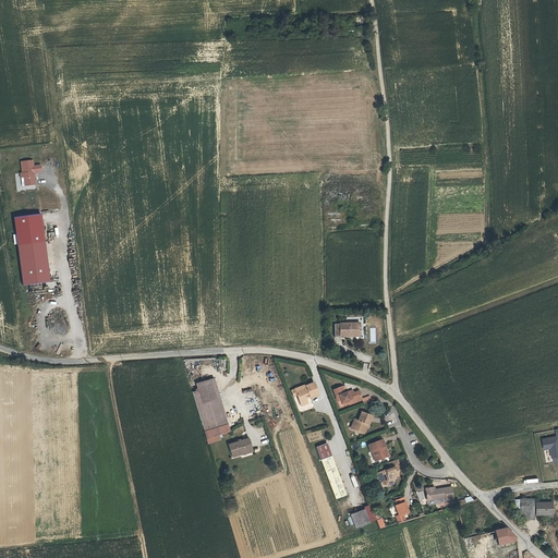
[(35,185),(34,172),(40,172),(39,166),(33,167),(33,161),(21,162),(23,186),(35,185)]
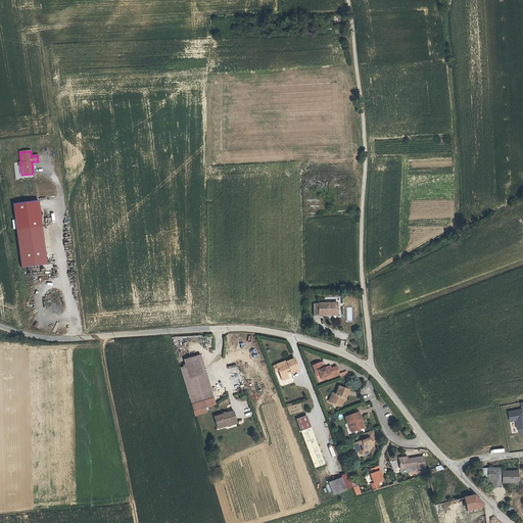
[(40,228),(16,231),(21,268),(45,265),(40,228)]
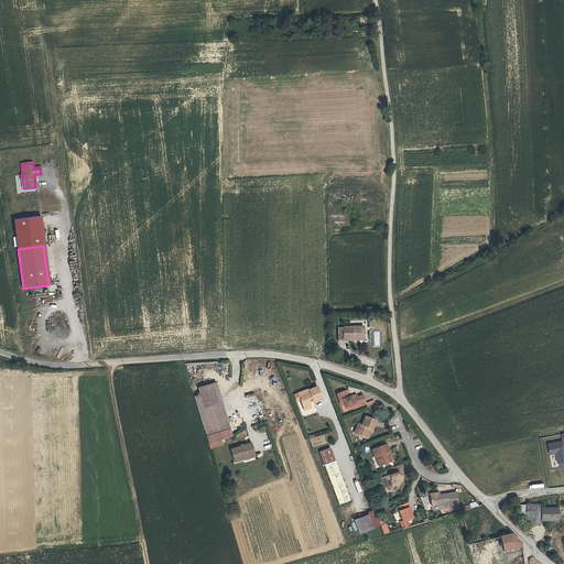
[(346,326),(346,339),(353,339),(353,336),(367,336),(367,326),(346,326)]
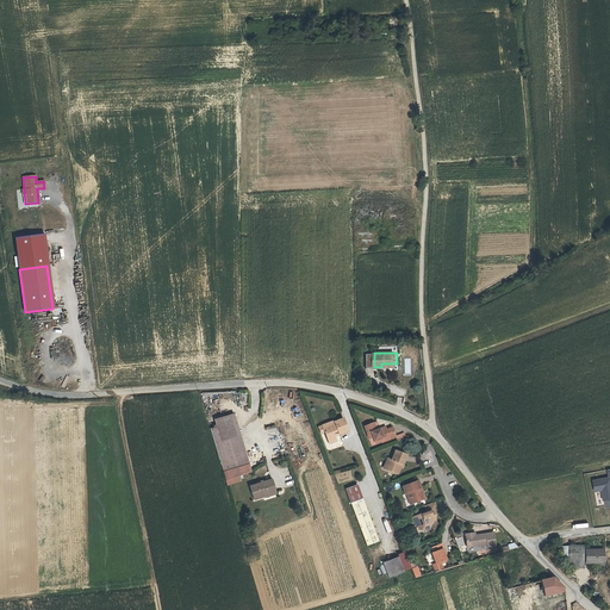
[(215,417),(216,423),(223,440),(236,435),(229,412),(215,417)]
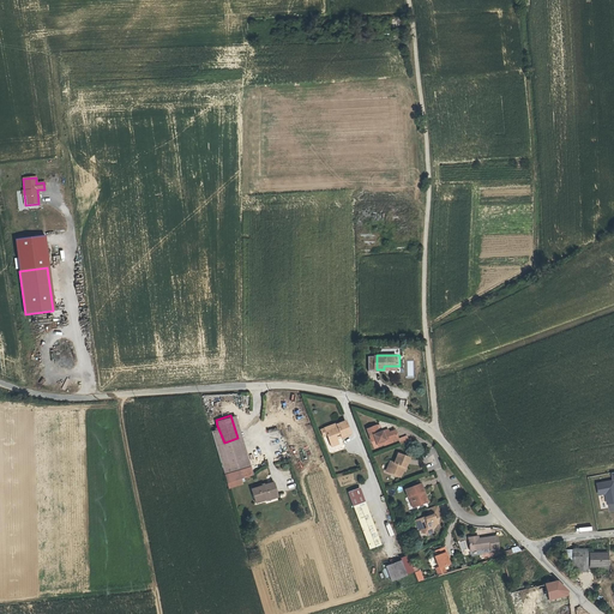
[(335,422),(323,426),(326,433),(325,434),(329,445),(337,441),(336,438),(335,434),(338,433),(339,437),(348,433),(343,420),(335,423),(335,422)]
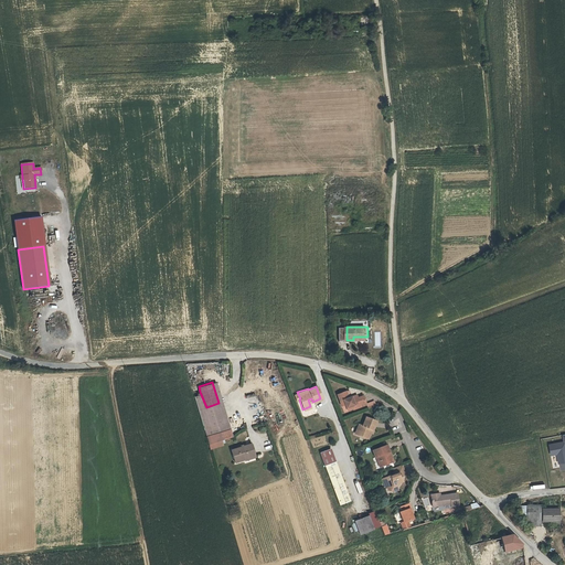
[(343,401),(344,404),(351,402),(352,405),(364,401),(361,391),(355,393),(351,395),(350,392),(348,393),(344,387),(336,391),(340,402),(343,401)]
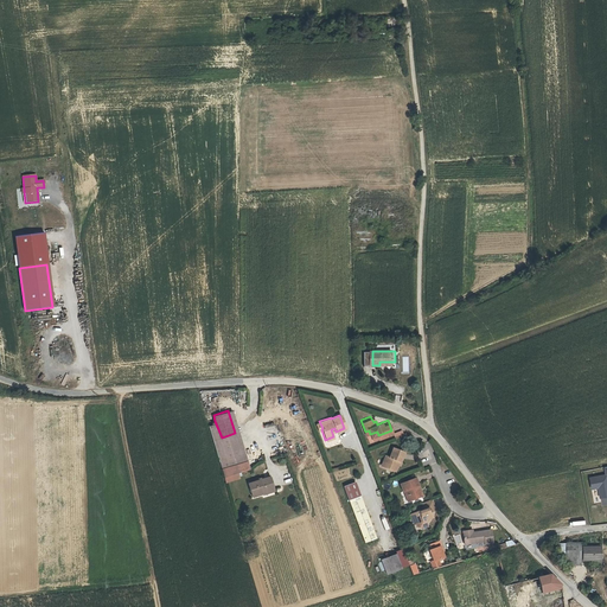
[(238,433),(235,433),(222,438),(215,421),(209,423),(223,470),(248,462),(238,433)]
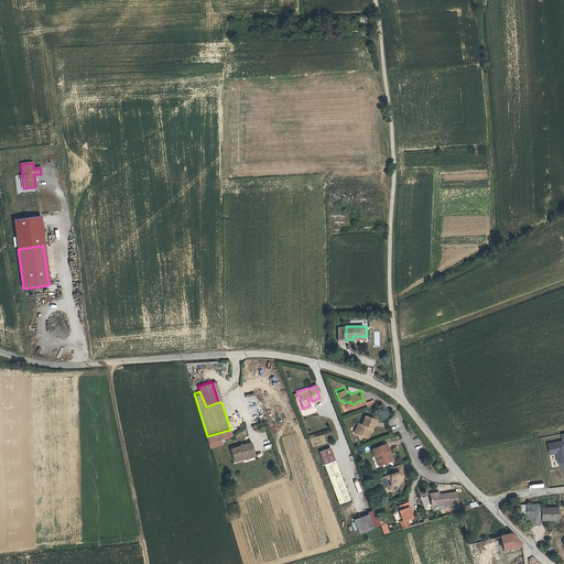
[(358,420),(354,430),(365,434),(369,424),(370,425),(373,416),(364,412),(359,421),(358,420)]
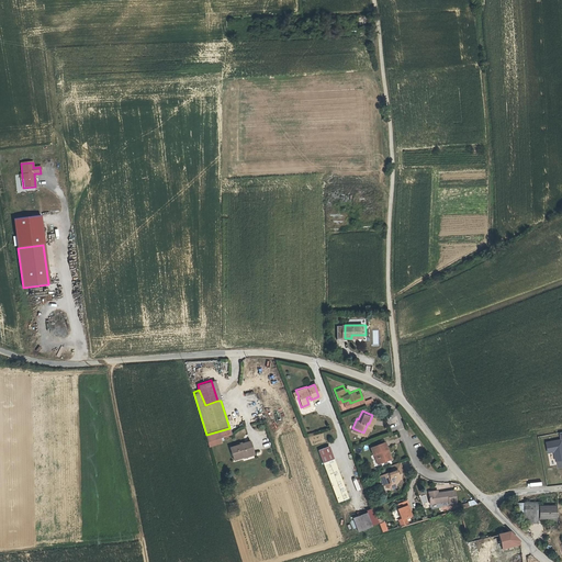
[(232,435),(229,428),(206,435),(208,441),(232,435)]
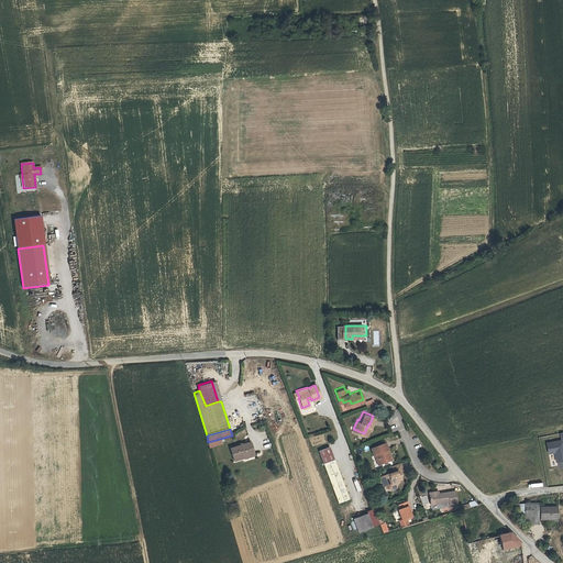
[(562,433),(560,434),(561,440),(545,442),(548,454),(554,453),(555,462),(562,460),(562,433)]
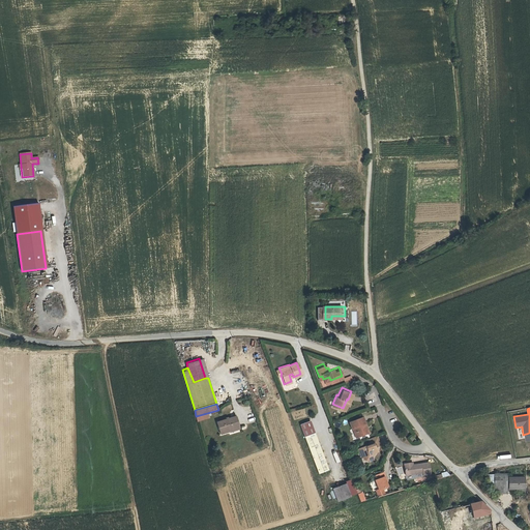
[(349,418),(352,425),(353,425),(354,430),(356,429),(357,433),(367,430),(366,427),(364,425),(364,423),(365,422),(362,414),(349,418)]
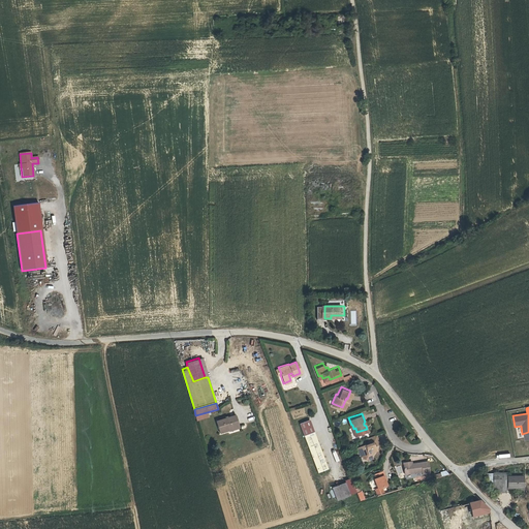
[(220,434),(229,431),(229,429),(232,428),(229,418),(217,422),(220,434)]
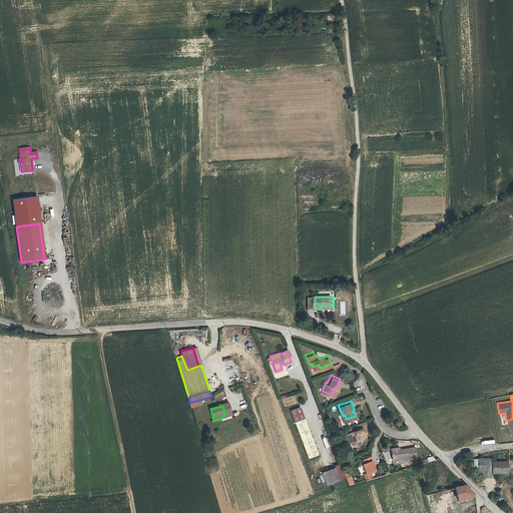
[(308,459),(319,456),(301,407),(291,411),(308,459)]
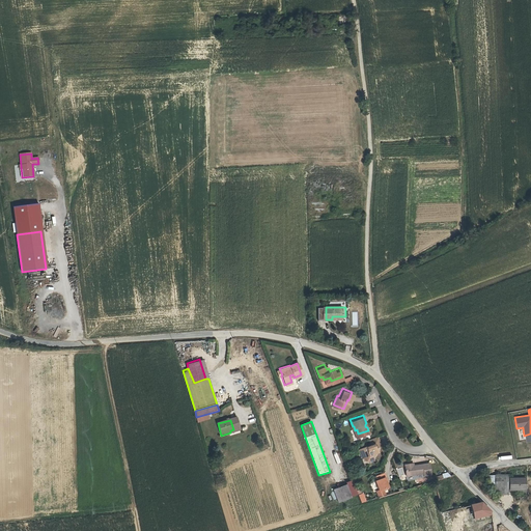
[(369,442),(360,445),(363,454),(364,456),(368,458),(373,456),(371,451),(378,449),(375,444),(380,442),(376,434),(368,437),(369,442)]
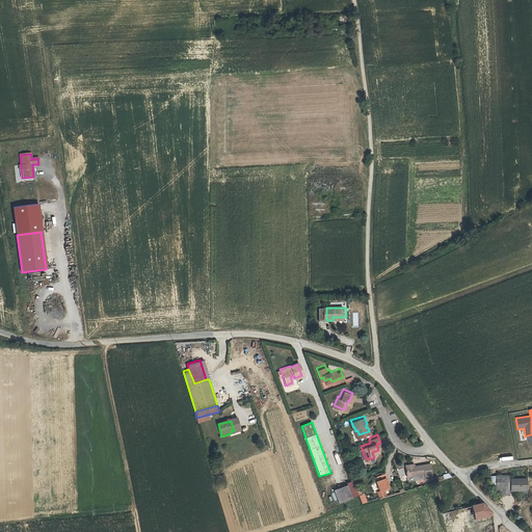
[(406,475),(426,474),(426,476),(430,476),(430,464),(411,466),(411,464),(405,464),(406,475)]
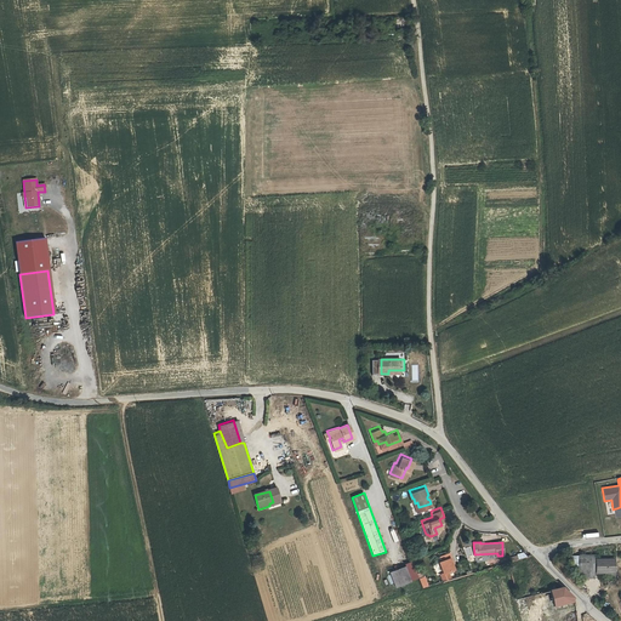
[(453,563),(448,551),(437,556),(438,559),(436,560),(440,573),(439,574),(443,582),(450,580),(448,571),(454,569),(451,563),(453,563)]
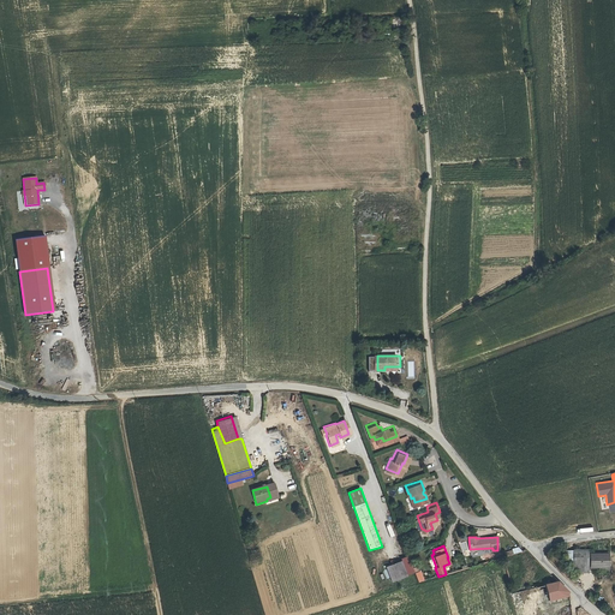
[(586,573),(586,551),(572,551),(572,574),(586,573)]
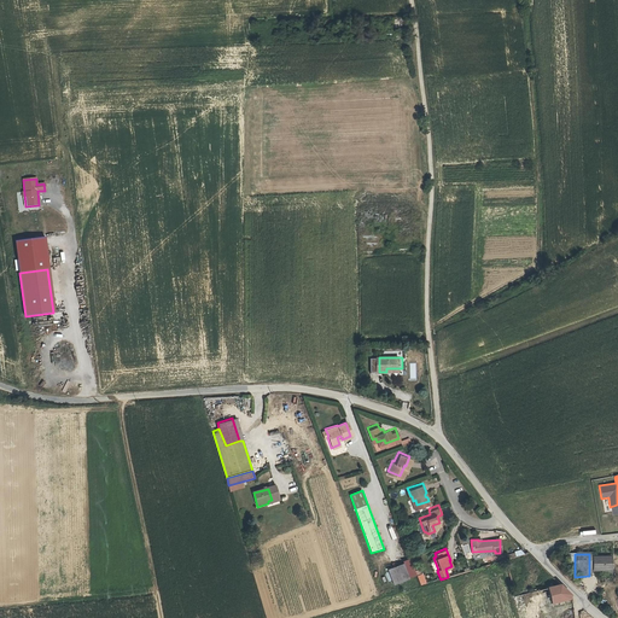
[(600,571),(610,571),(610,559),(592,559),(592,571),(600,571)]
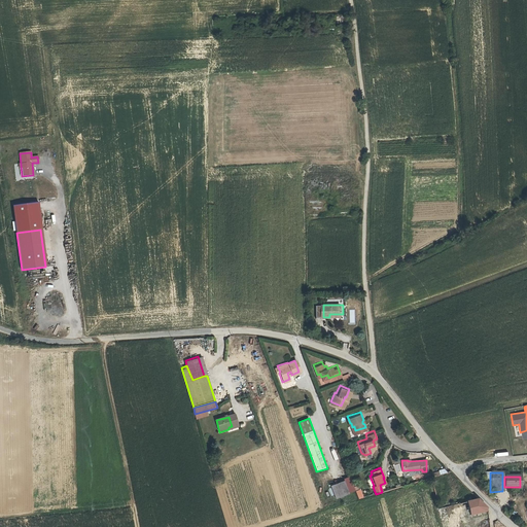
[(344,481),(331,486),(337,498),(349,493),(344,481)]
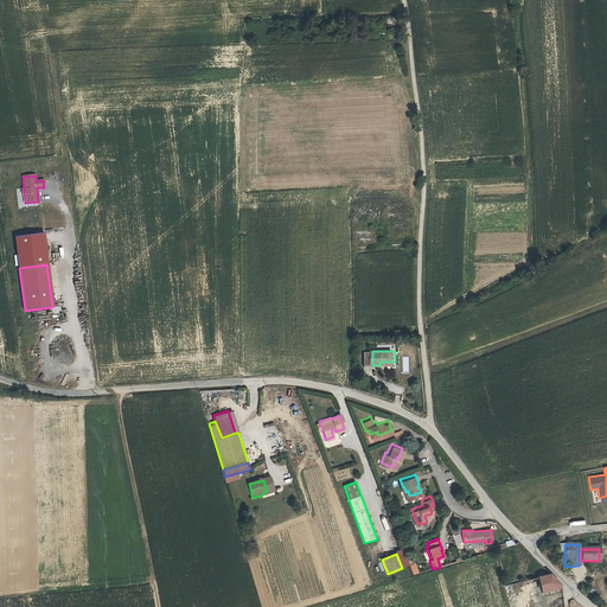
[(540,577),(543,593),(560,588),(561,585),(551,574),(540,577)]
